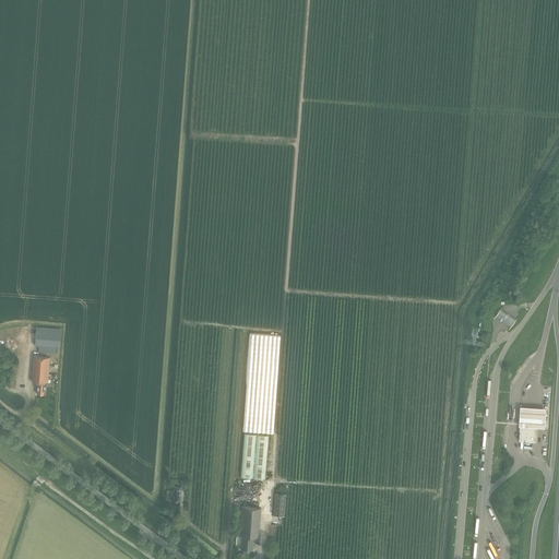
[(501,309),(496,317),(502,320),(504,322),(511,328),(516,320),(510,316),(507,313),(501,309)]
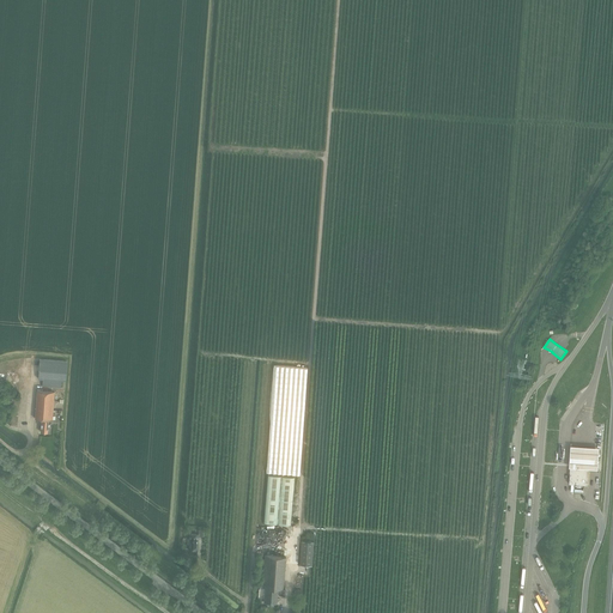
[(40,359),(38,378),(43,378),(43,386),(61,387),(61,381),(66,381),(67,362),(40,359)]
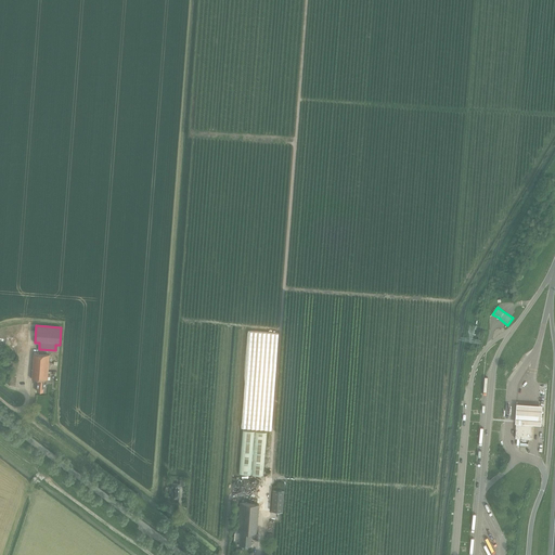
[(37,391),(43,391),(44,379),(48,379),(48,378),(50,355),(34,353),(33,378),(38,379),(37,391)]
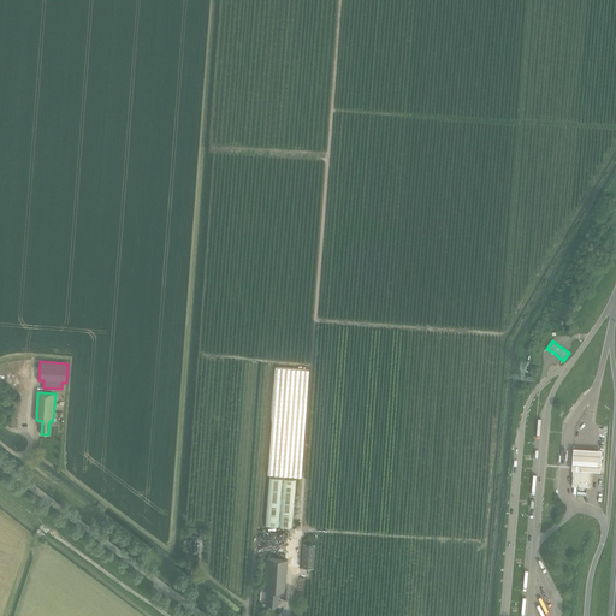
[(573,469),(591,471),(597,472),(600,472),(602,450),(596,450),(587,449),(579,449),(574,448),(573,468),(572,469),(573,469)]
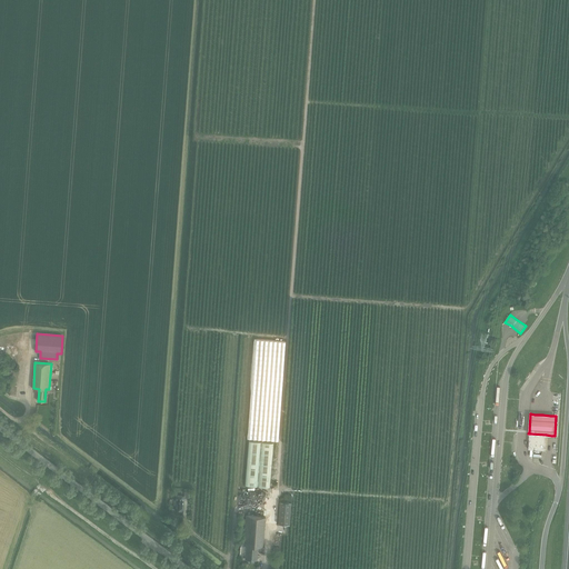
[(529,433),(528,449),(530,449),(530,457),(532,457),(533,450),(542,450),(545,450),(546,435),(529,433)]
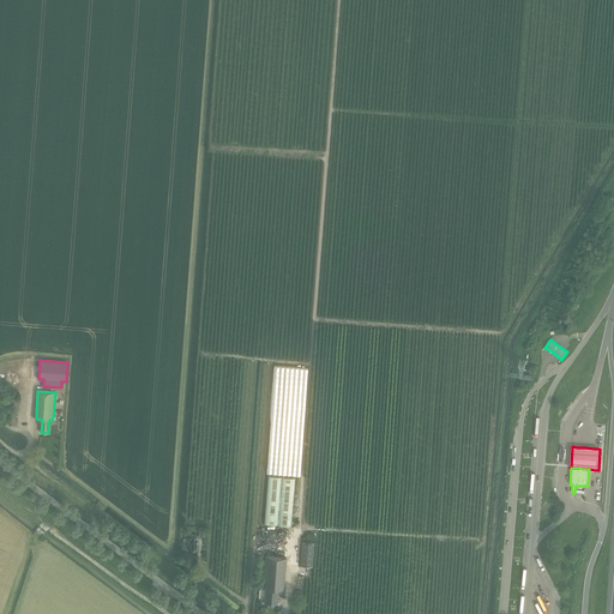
[(292,525),(295,477),(269,475),(265,523),(292,525)]
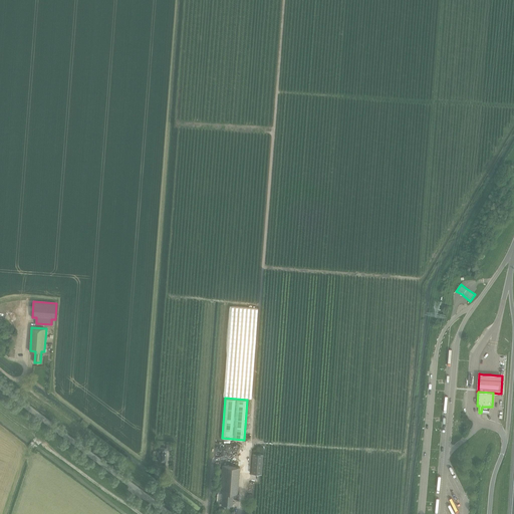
[(166,461),(167,450),(170,450),(171,444),(167,444),(167,448),(159,448),(159,452),(158,452),(158,456),(159,456),(158,460),(166,461)]
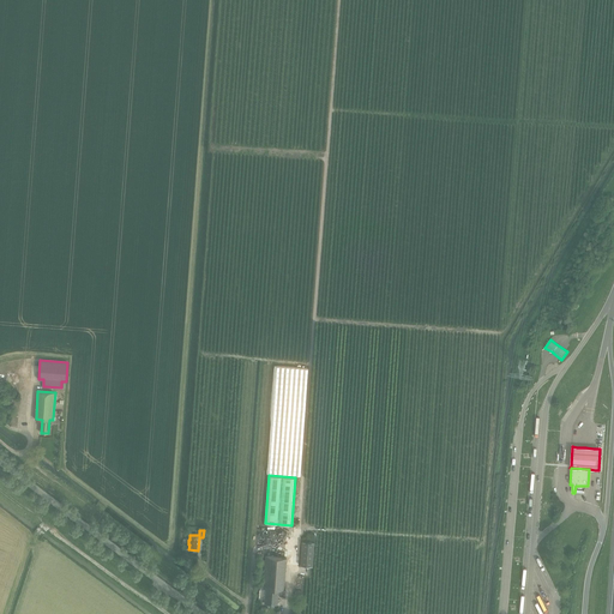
[(300,566),(312,566),(314,542),(314,535),(308,534),(307,542),(302,542),(300,566)]
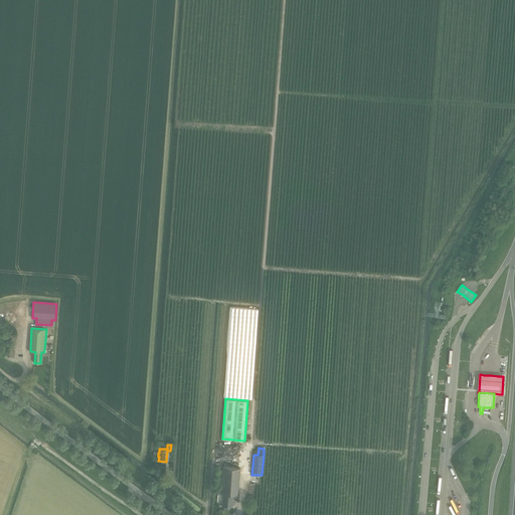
[(221,506),(232,507),(233,495),(237,495),(240,468),(222,466),(220,493),(223,494),(221,506)]
